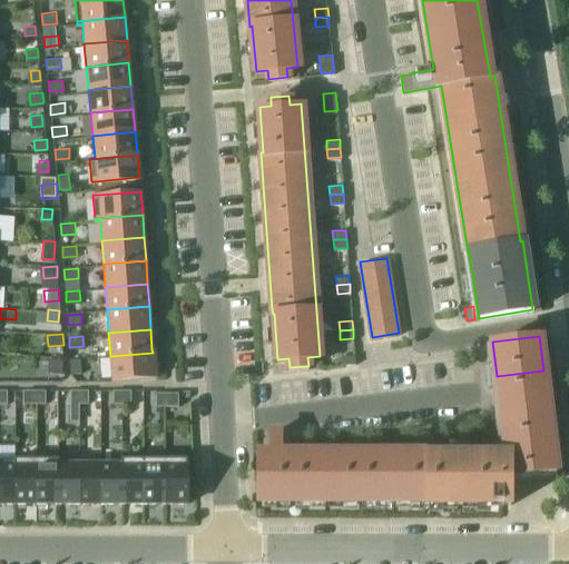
[(153,353),(110,356),(111,378),(156,375),(155,349),(151,349),(153,353)]
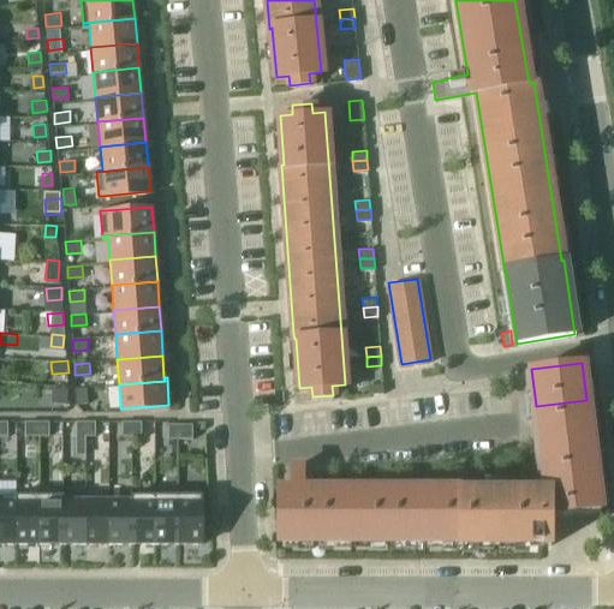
[(382,382),(368,383),(369,393),(383,392),(382,382)]
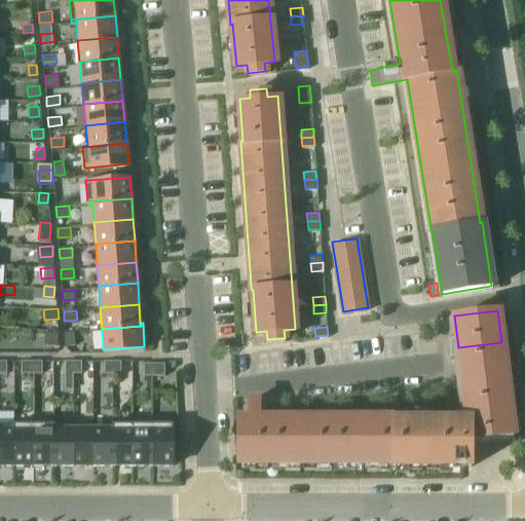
[(74,329),(65,330),(65,333),(66,342),(66,343),(75,343),(75,341),(74,329)]
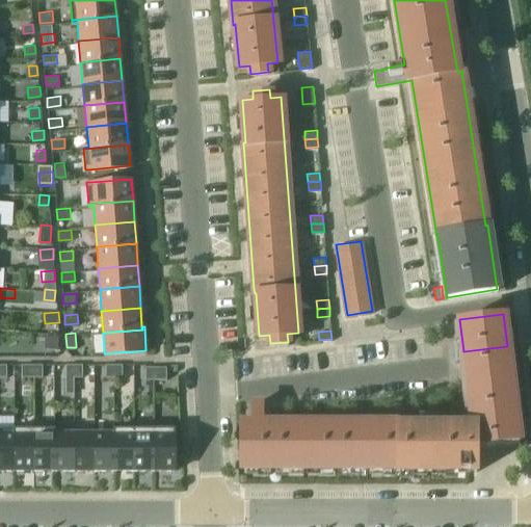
[(45,334),(45,347),(58,347),(58,334),(45,334)]
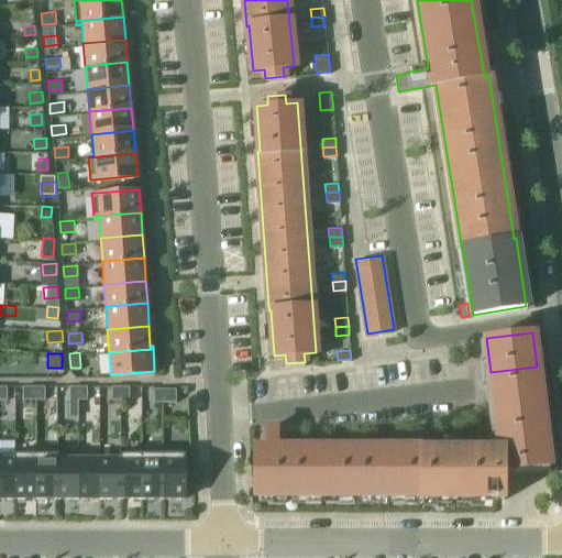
[(537,367),(491,372),(494,405),(540,400),(537,367)]
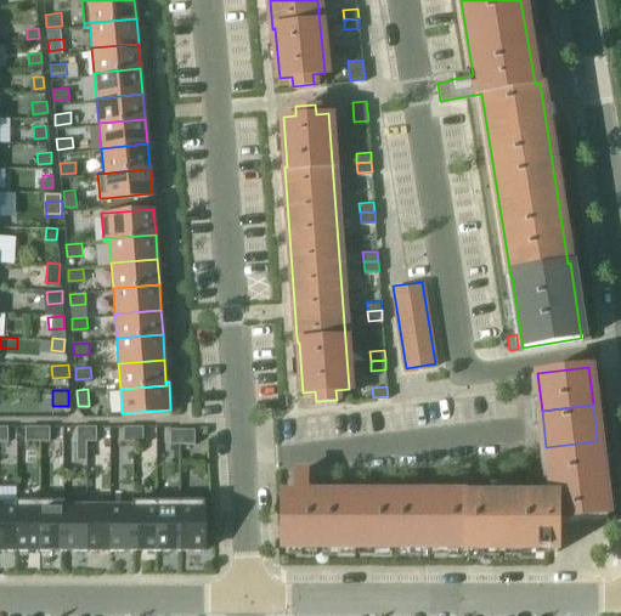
[(40,424),(29,424),(29,439),(40,439),(40,424)]
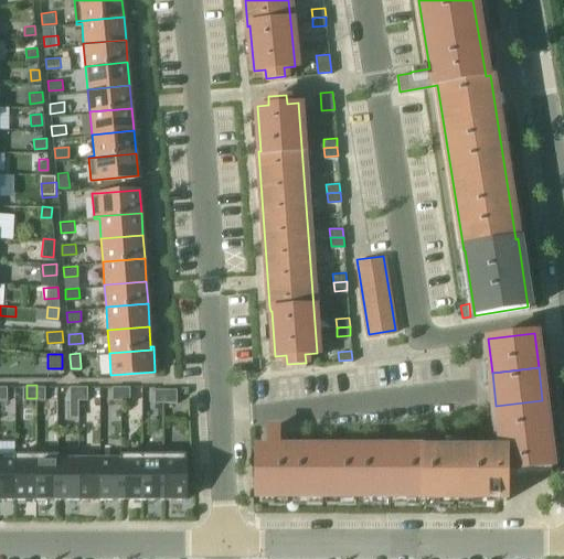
[(45,385),(36,385),(36,398),(45,398),(45,385)]
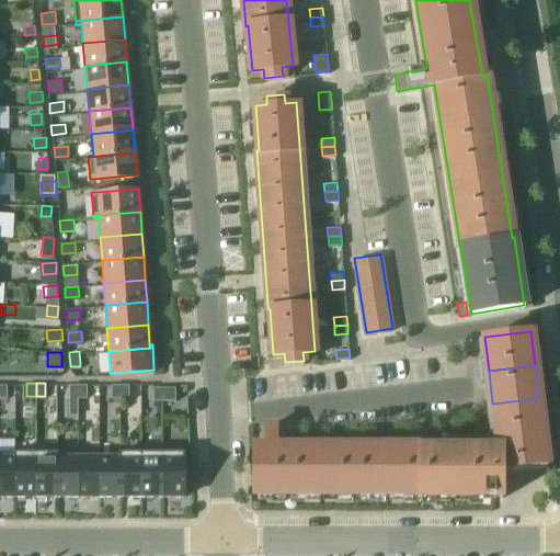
[(78,383),(69,383),(69,396),(78,396),(78,383)]
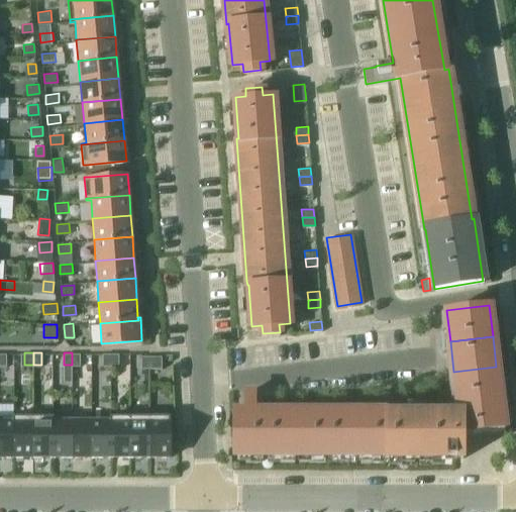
[(80,352),(72,352),(72,365),(80,365),(80,352)]
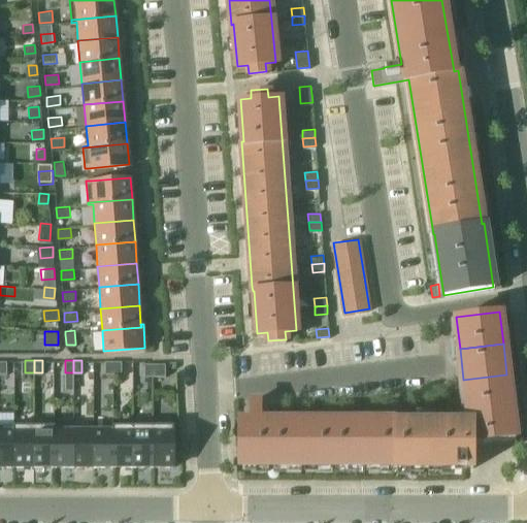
[(112,360),(104,360),(104,372),(112,372),(112,360)]
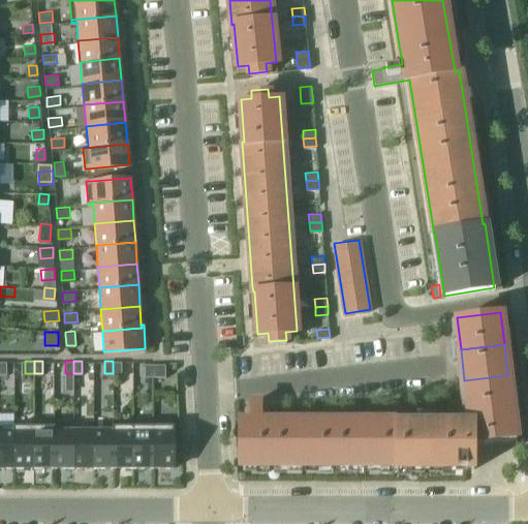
[(121,361),(113,361),(113,373),(121,373),(121,361)]
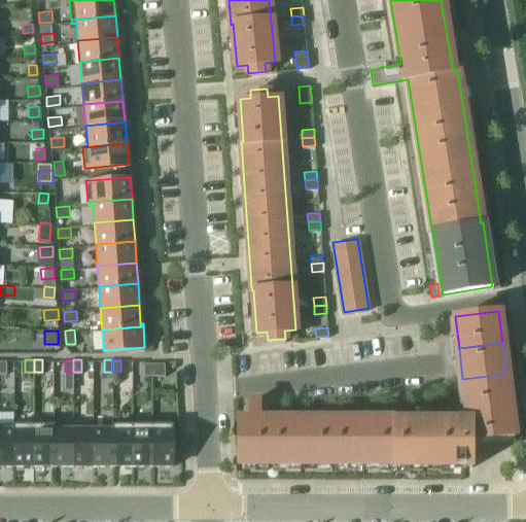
[(152,361),(144,361),(144,374),(152,374),(153,374),(153,361),(152,361)]
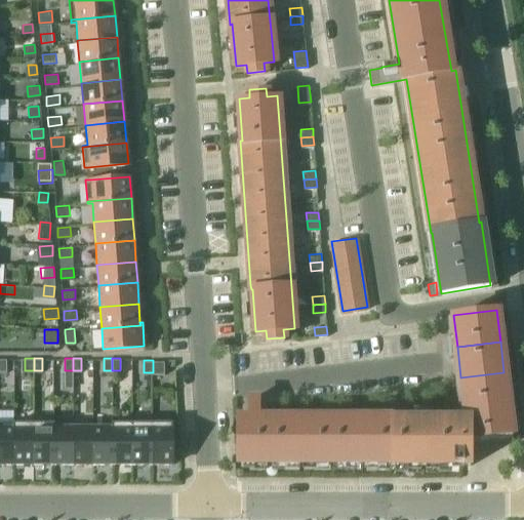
[(164,360),(153,360),(153,372),(164,372),(164,360)]
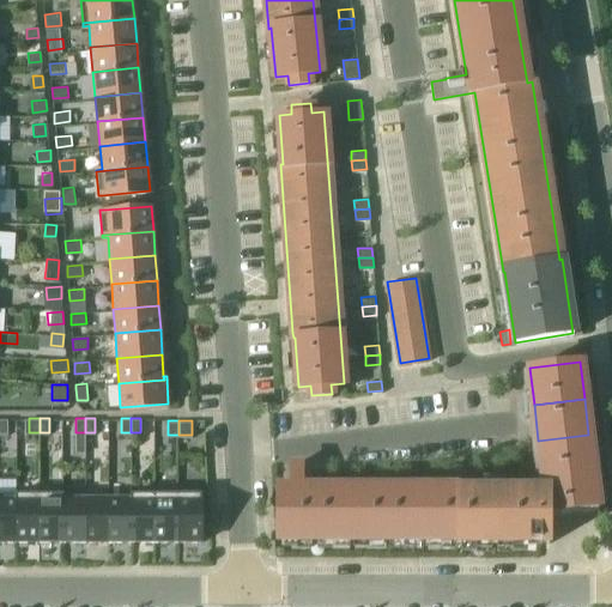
[(588,435),(538,441),(543,477),(593,471),(588,435)]
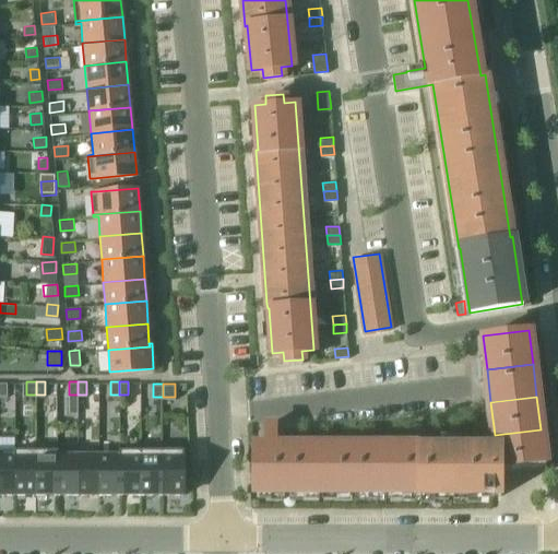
[(541,429),(495,435),(496,447),(499,469),(500,469),(545,463),(541,429)]
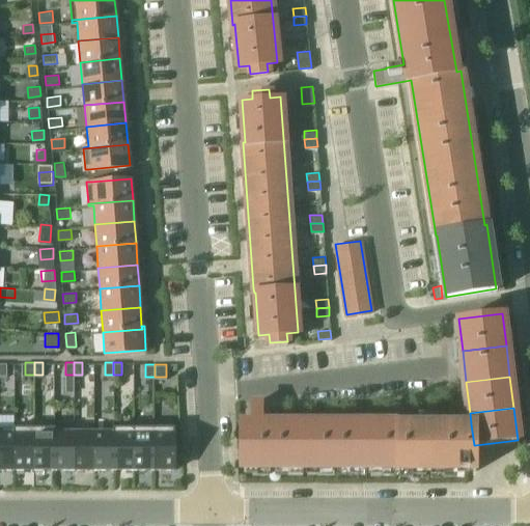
[(272,420),(240,420),(240,465),(272,465),(272,420)]
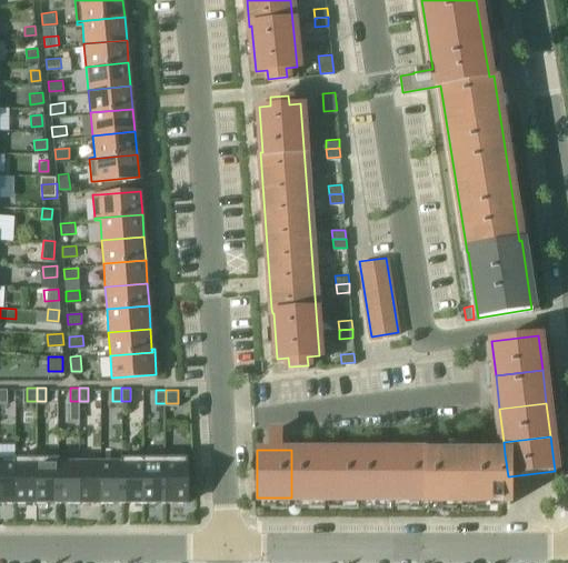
[(325,450),(291,450),(291,498),(325,498),(325,450)]
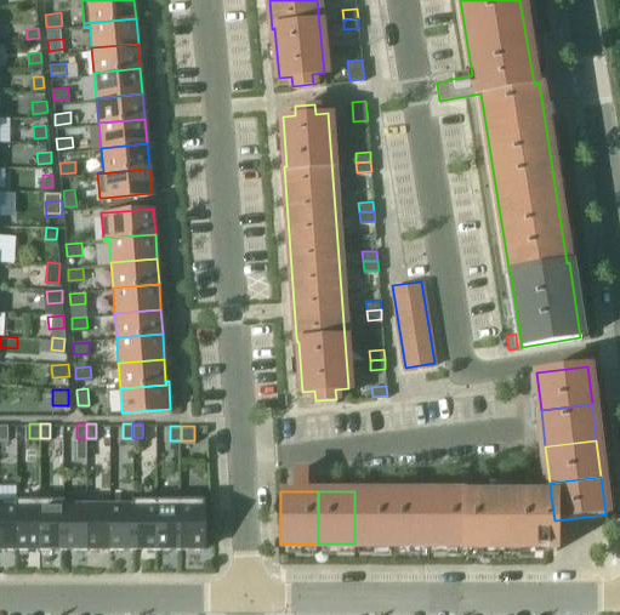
[(391,491),(354,491),(354,544),(391,544),(391,491)]
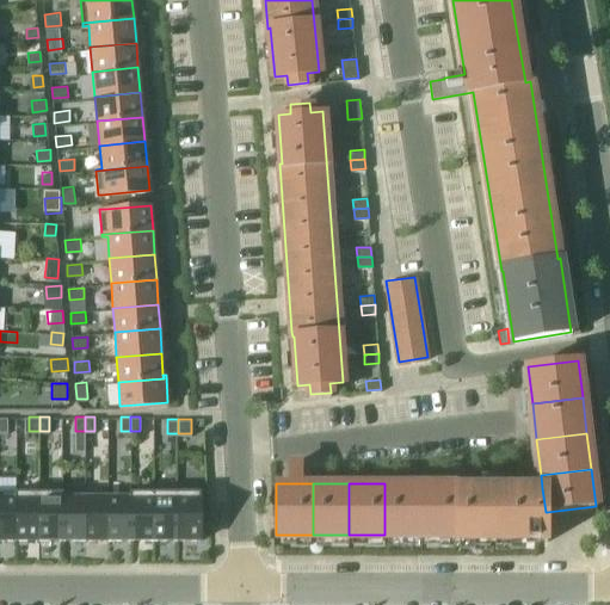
[(420,483),(384,483),(384,535),(420,535),(420,483)]
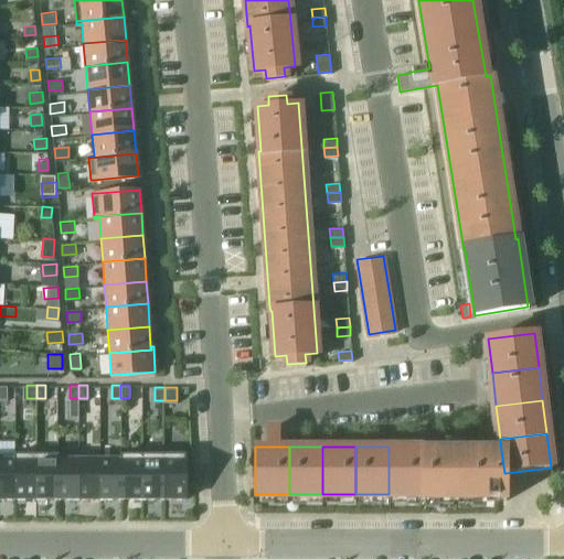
[(422,447),(389,447),(389,494),(421,494),(421,498),(422,498),(422,447)]
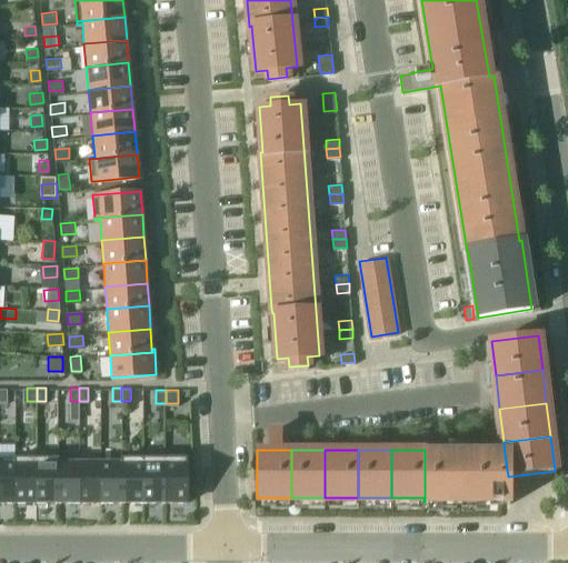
[(427,450),(425,450),(425,502),(458,502),(458,454),(427,454),(427,450)]
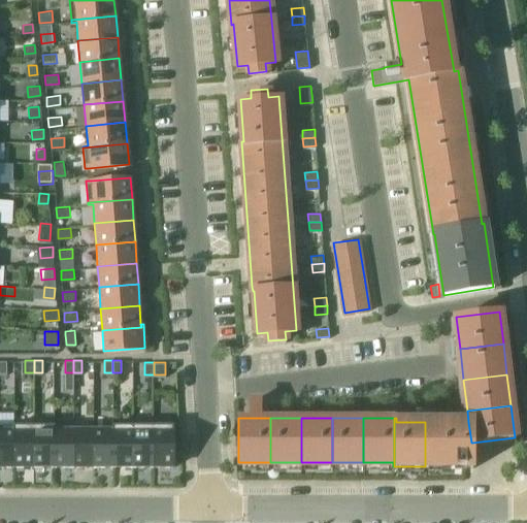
[(133,424),(133,465),(153,465),(153,419),(133,419),(133,424)]
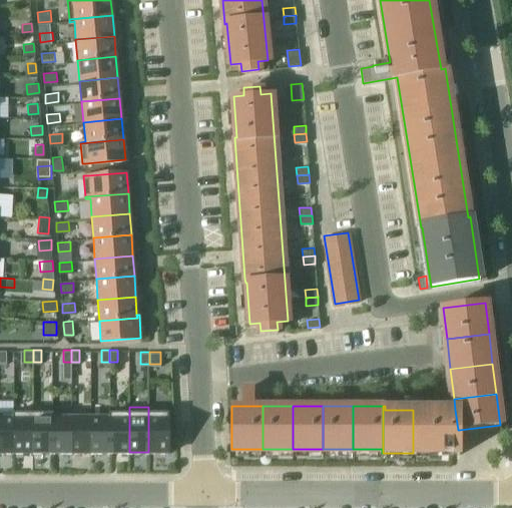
[(168,407),(148,407),(148,452),(168,452),(168,416),(168,407)]
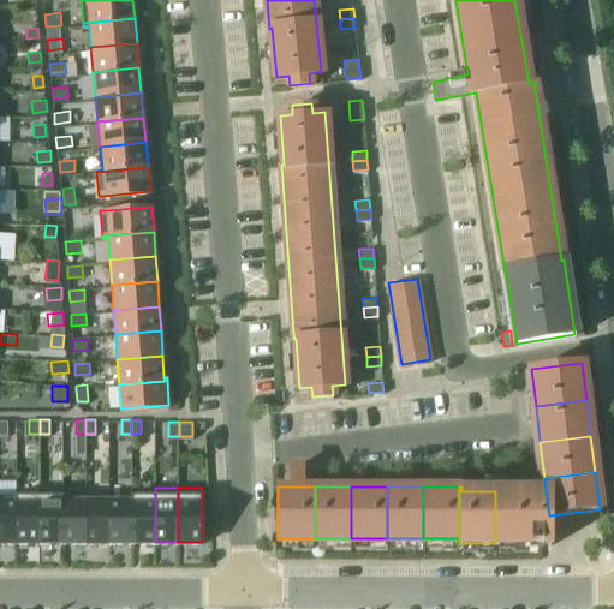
[(531,491),(495,491),(495,543),(531,543),(531,491)]
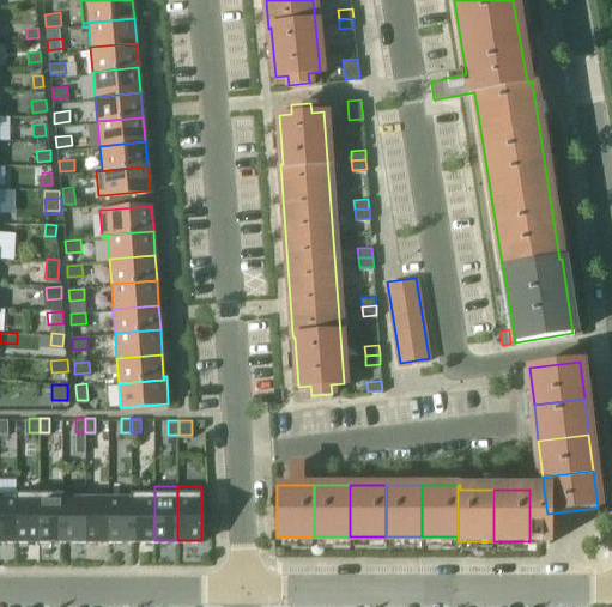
[(544,490),(529,490),(529,541),(549,541),(549,514),(547,514),(544,490)]
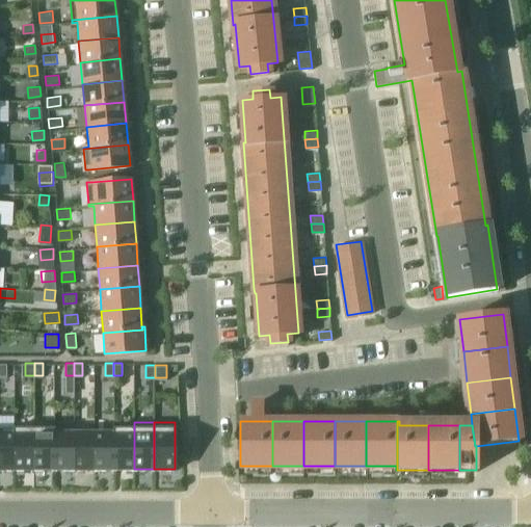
[(0,426),(0,468),(14,469),(14,427),(0,426)]
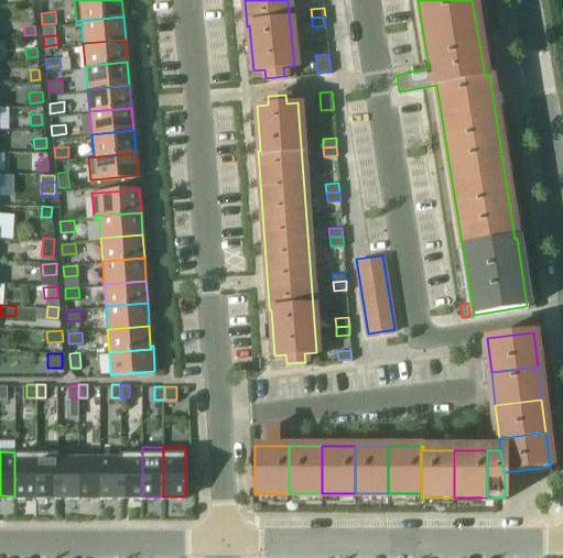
[(30,452),(14,452),(14,496),(36,496),(36,452),(30,452)]
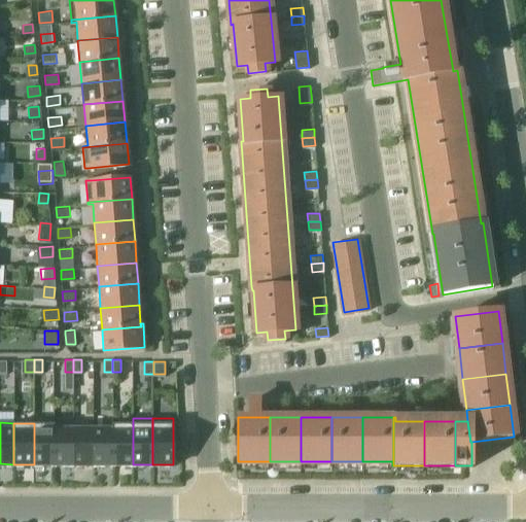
[(54,423),(34,423),(34,464),(54,464),(54,427),(55,427),(55,423),(54,423)]
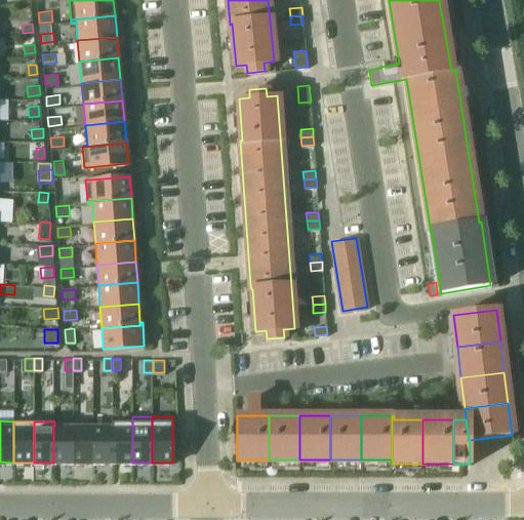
[(112,422),(112,426),(112,463),(131,463),(132,463),(132,422),(131,422),(112,422)]
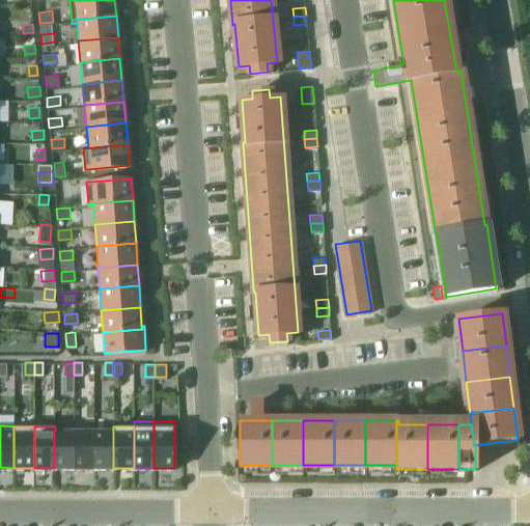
[(55,431),(54,431),(54,468),(74,468),(74,431),(55,431)]
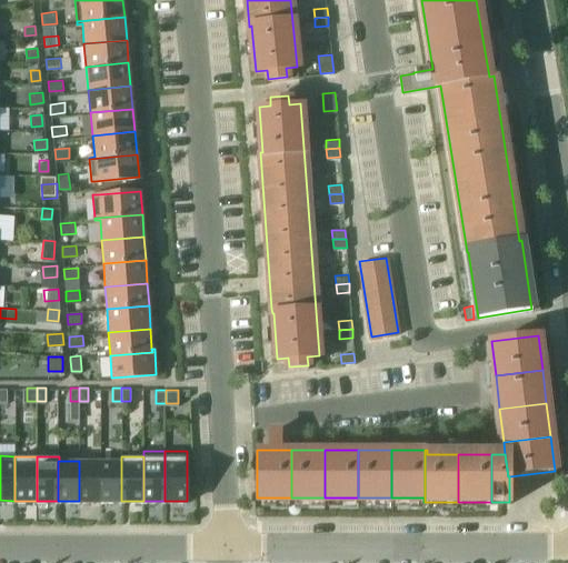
[(100,461),(79,461),(79,501),(100,501),(100,461)]
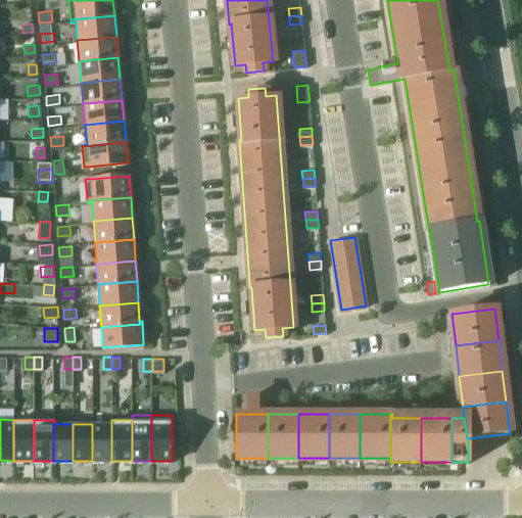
[(111,424),(92,424),(92,461),(111,461),(111,424)]
